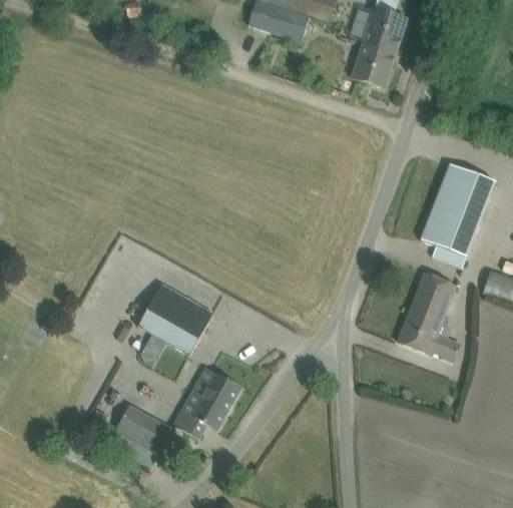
[(260,0),(251,24),(302,39),(310,15),(263,0),(260,0)]
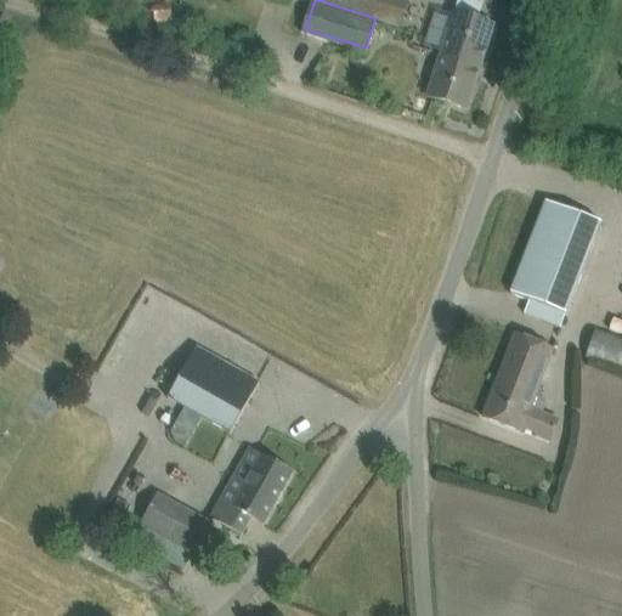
[(332,0),(400,22),(406,0),(332,0)]
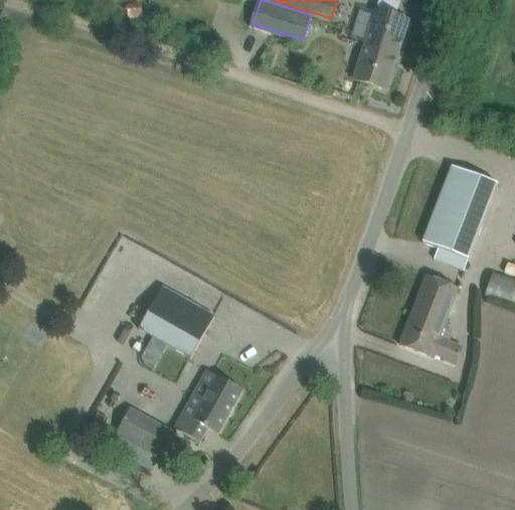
[(353,75),(385,87),(407,17),(375,6),(353,75)]
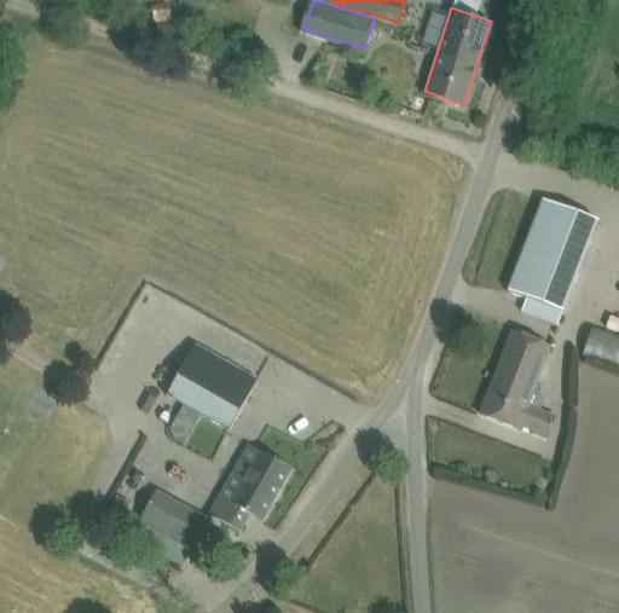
[(562,308),(599,217),(543,195),(507,287),(562,308)]
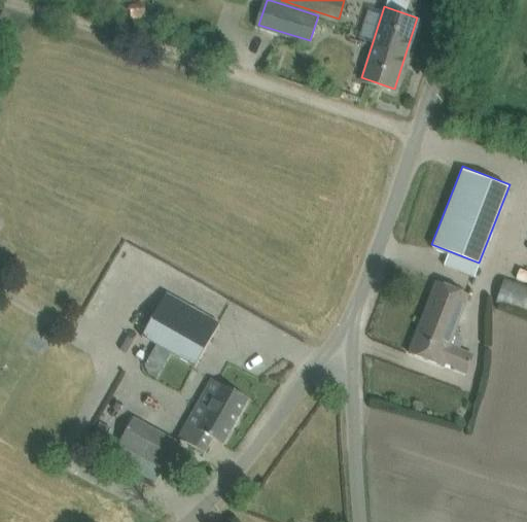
[(526,279),(505,273),(496,302),(526,311),(526,279)]
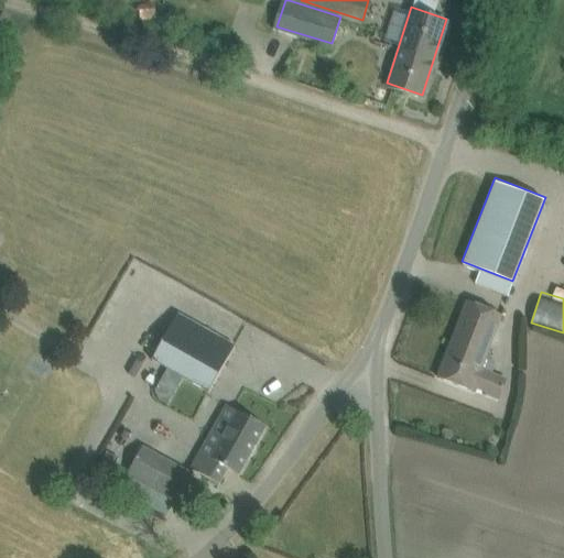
[(503,313),(467,298),(452,336),(487,351),(503,313)]
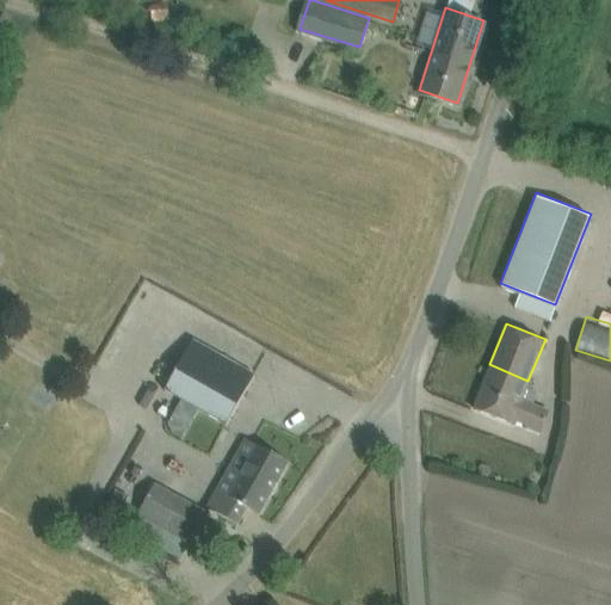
[(254,370),(192,335),(165,387),(226,421),(254,370)]
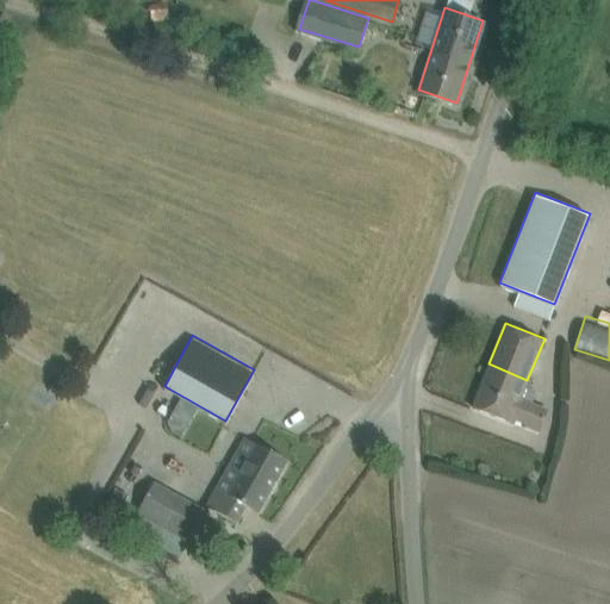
[(520,396),(527,380),(489,363),(473,404),(510,418),(512,413),(526,419),(526,422),(539,428),(547,408),(520,396)]
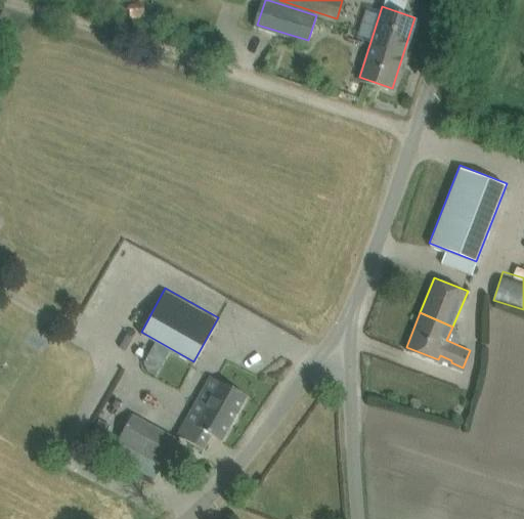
[(246,394),(210,374),(177,432),(203,446),(210,432),(221,438),(246,394)]
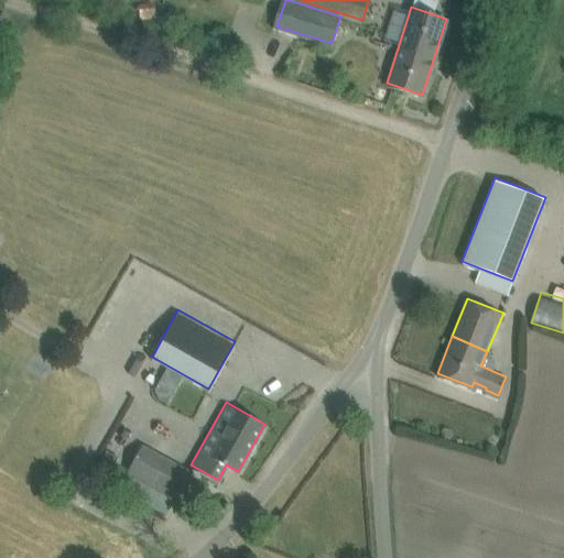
[(127,471),(174,496),(190,469),(142,442),(127,471)]
